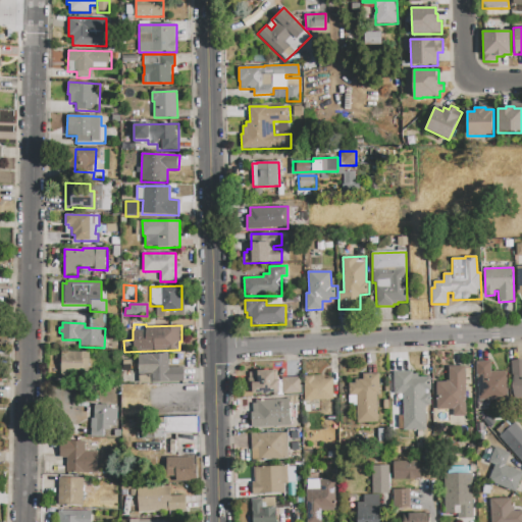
[(62,352),(90,352),(89,371),(61,371),(62,352)]
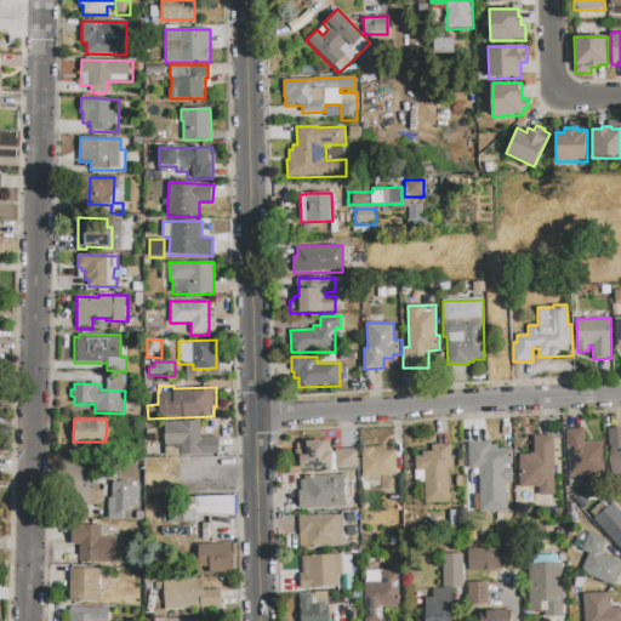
[(217,455),(180,456),(180,446),(165,446),(164,422),(200,421),(200,437),(217,437),(217,455)]
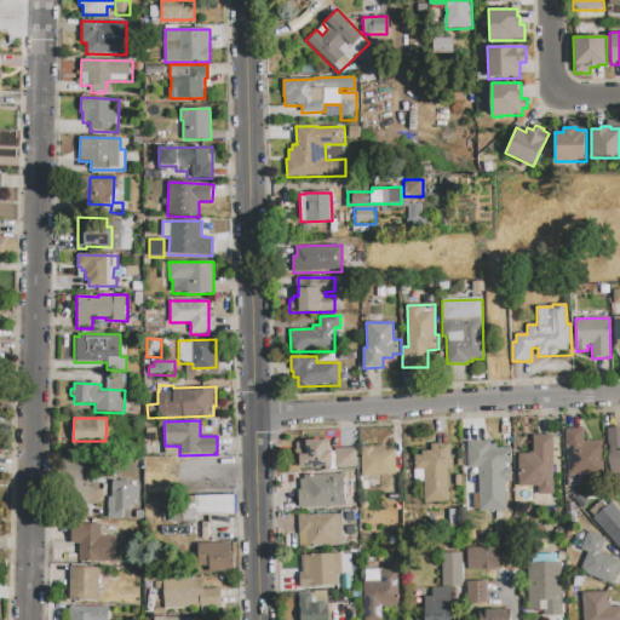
[(616,428),(619,428),(619,471),(609,472),(607,429),(616,428)]
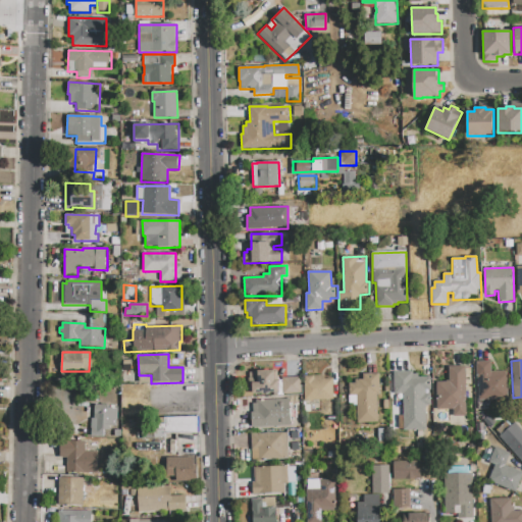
[(476,362),(490,361),(490,372),(508,371),(509,401),(479,402),(478,378),(477,378),(476,362)]
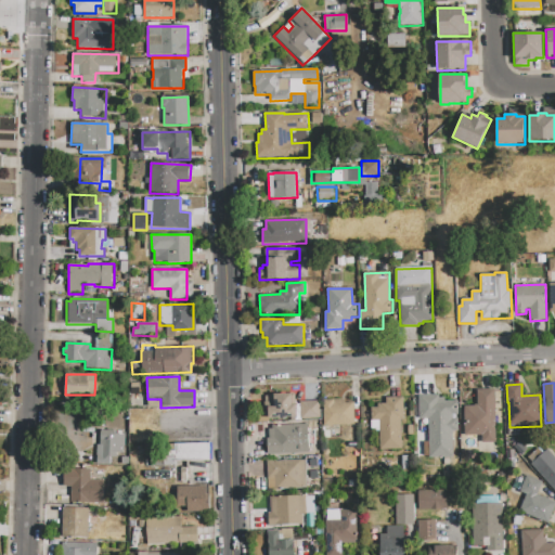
[(495,390),(495,442),(477,442),(477,449),(464,449),(464,407),(476,407),(476,390),(495,390)]
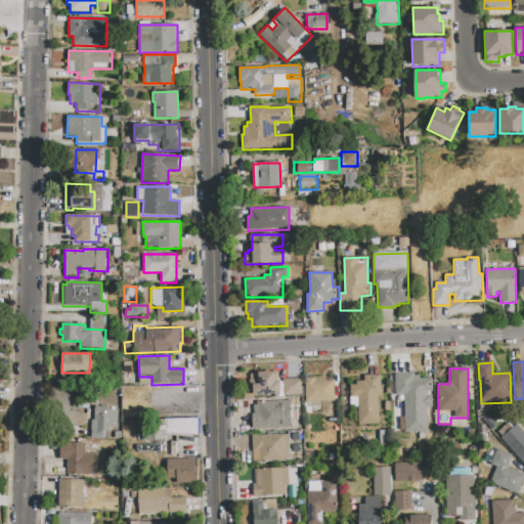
[(259,373),(275,372),(275,382),(279,382),(280,394),(269,394),(269,395),(251,396),(251,388),(253,388),(253,384),(259,384),(259,373)]
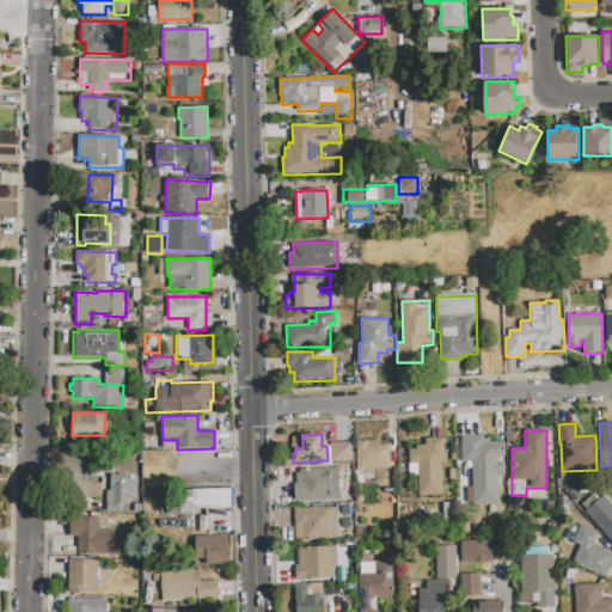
[(461,436),(484,435),(484,439),(490,439),(491,442),(505,442),(506,476),(499,476),(500,505),(466,505),(466,487),(472,487),(472,461),(463,461),(461,436)]
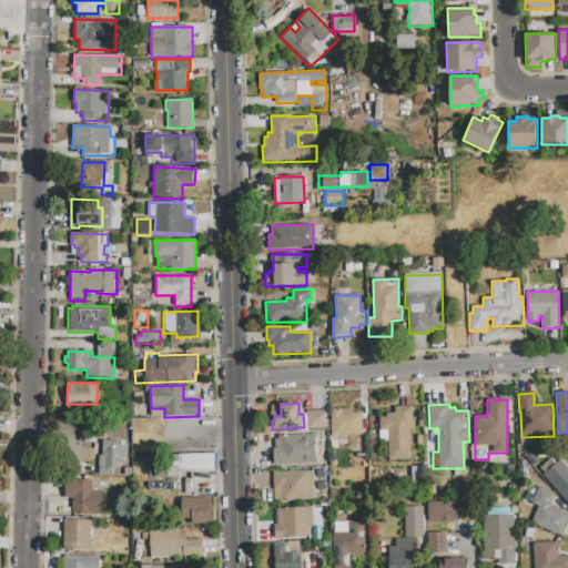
[(395,407),(412,407),(412,459),(387,459),(387,430),(379,430),(379,417),(386,417),(386,414),(395,414),(395,407)]
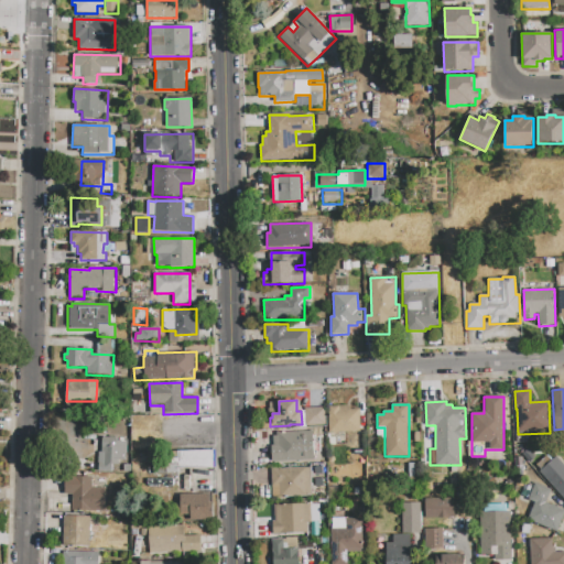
[(328,407),(350,405),(350,410),(359,410),(360,431),(329,432),(328,407)]
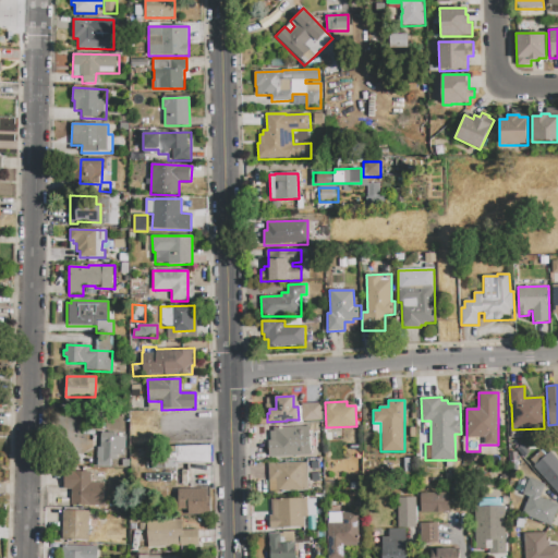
[(301,404),(323,403),(323,420),(302,421),(301,404)]
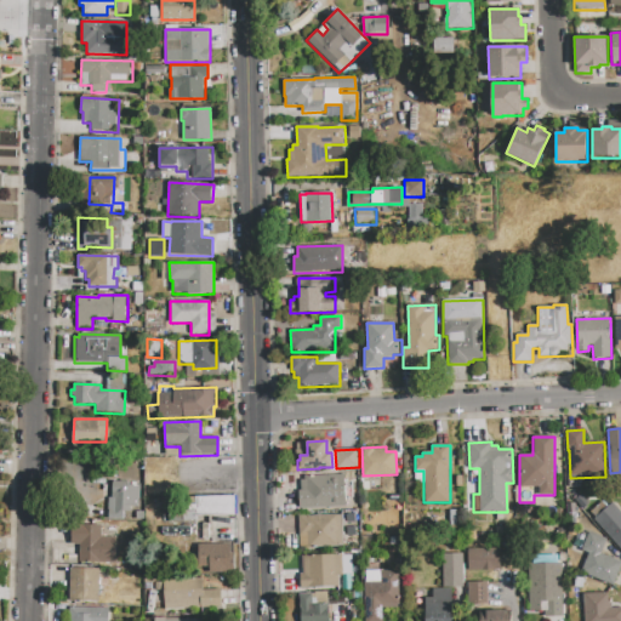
[(300,510),(298,491),(301,491),(300,480),(305,480),(305,477),(346,474),(347,507),(300,510)]
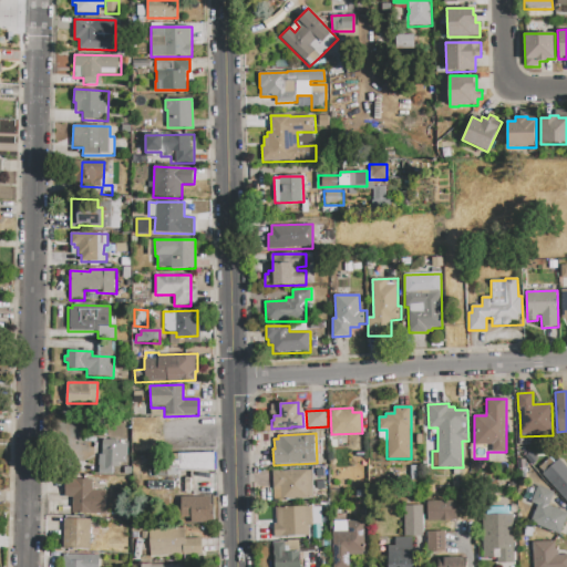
[(98,474),(100,454),(102,454),(103,440),(117,441),(117,443),(126,443),(125,463),(119,463),(117,467),(112,467),(112,475),(98,474)]
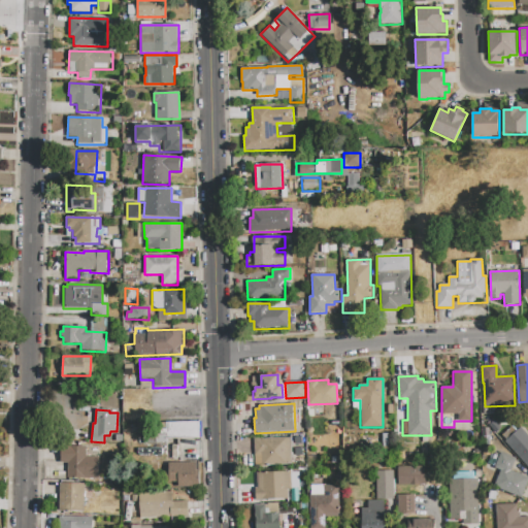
[(198,422),(199,438),(162,439),(162,435),(160,435),(160,423),(198,422)]
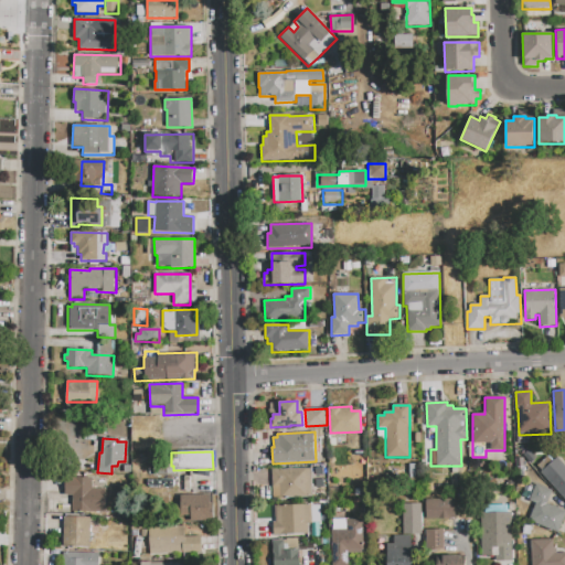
[(564,498),(541,472),(558,456),(564,462),(564,498)]
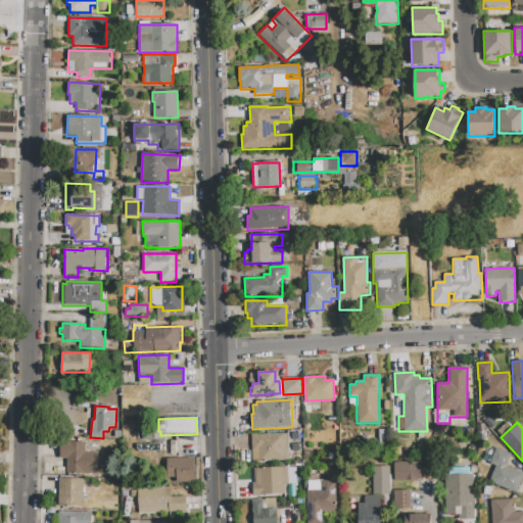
[(252,434),(288,433),(289,461),(259,462),(258,450),(252,450),(252,434)]
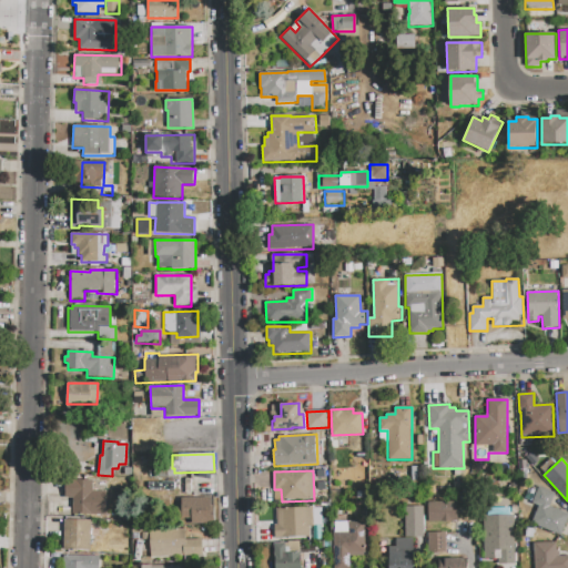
[(72,514),(73,498),(66,498),(67,479),(92,482),(92,492),(108,493),(107,516),(72,514)]
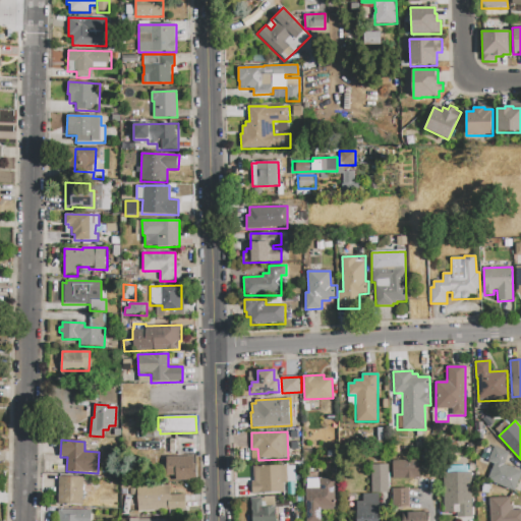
[(494,447),(509,452),(505,465),(520,470),(520,473),(515,491),(486,481),(494,464),(488,462),(494,447)]
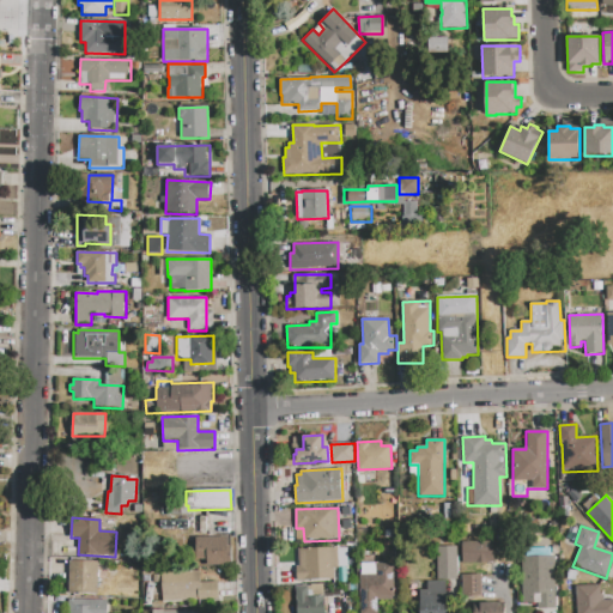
[(226,538),(226,547),(231,546),(231,566),(206,566),(206,559),(195,559),(195,538),(226,538)]
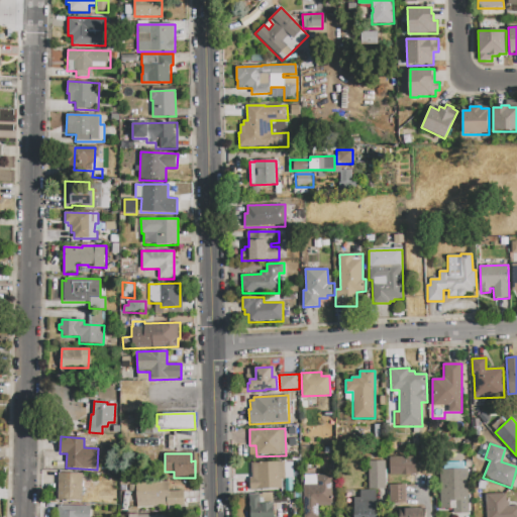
[(390,456),(416,456),(416,475),(390,475),(390,456)]
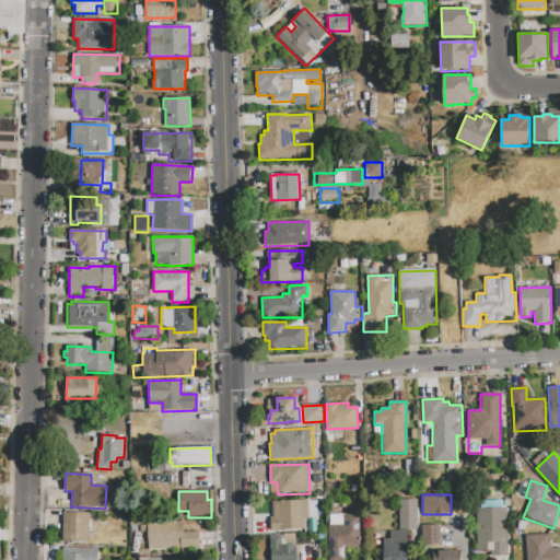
[(308,500),(310,518),(305,520),(305,531),(270,532),(270,517),(272,517),(272,501),(308,500)]
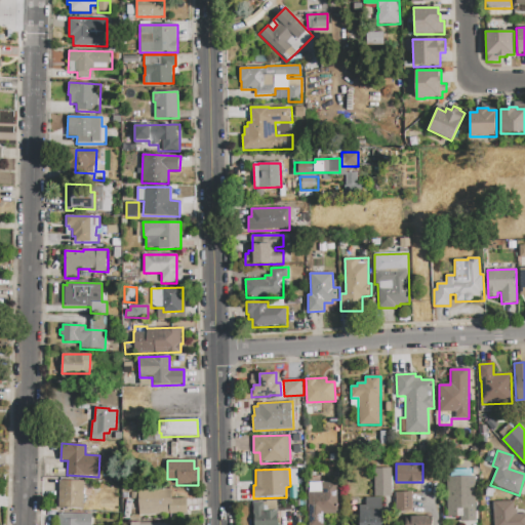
[(374,469),(393,469),(393,496),(374,496),(374,469)]
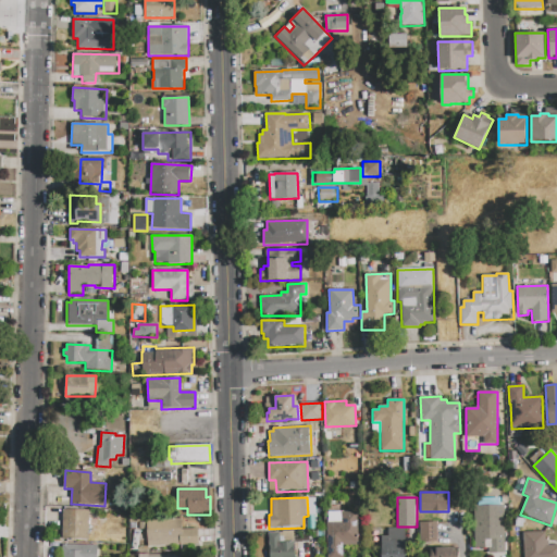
[(474,506),(478,506),(478,499),(500,498),(502,505),(505,505),(506,547),(475,548),(474,506)]
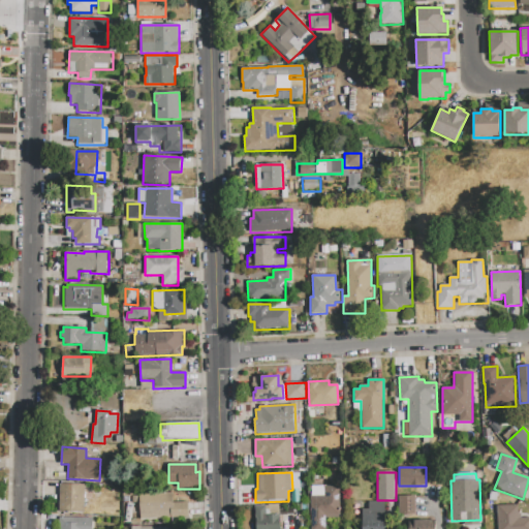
[(60,485),(85,485),(85,491),(94,491),(94,505),(84,505),(84,515),(59,514),(60,485)]
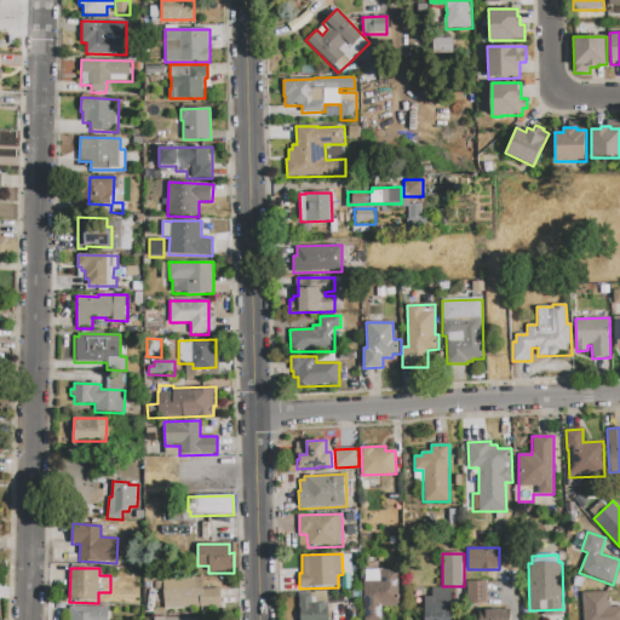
[(399,570),(399,604),(397,604),(397,608),(382,608),(382,619),(365,619),(365,580),(365,570),(399,570)]
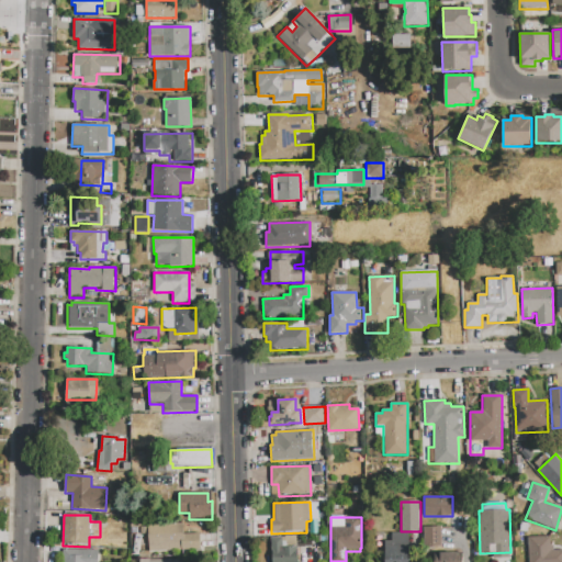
[(148,525),(183,524),(183,534),(200,534),(200,551),(149,552),(148,525)]
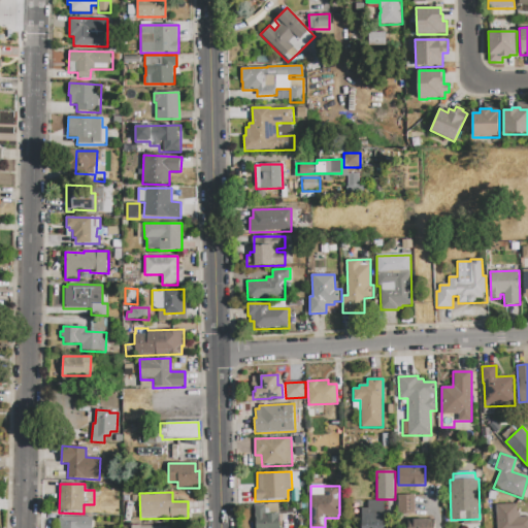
[(398,517),(398,495),(415,495),(415,516),(398,517)]
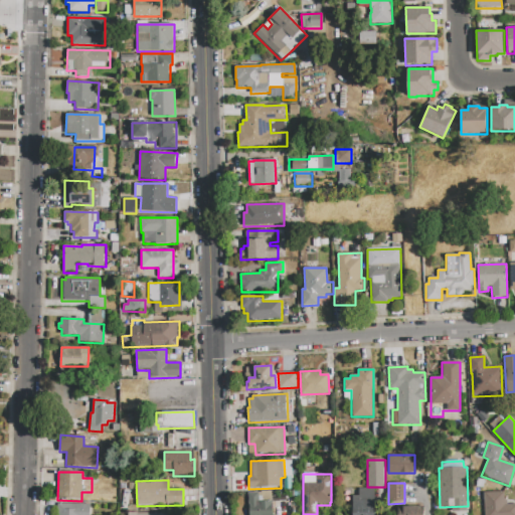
[(352,514),(353,496),(359,496),(359,488),(375,489),(374,514),(352,514)]
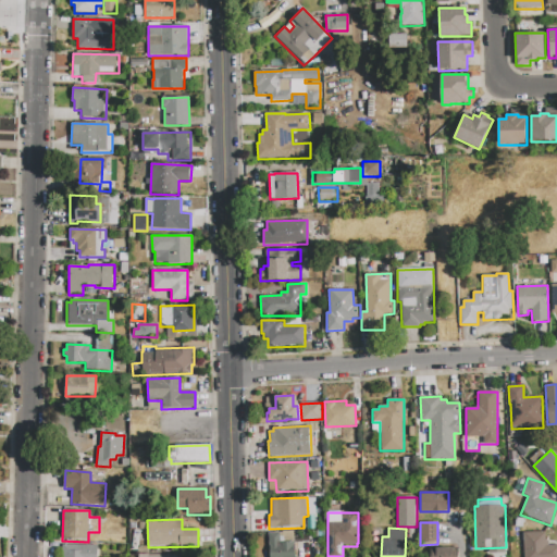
[(523,556),(523,533),(545,532),(546,541),(551,541),(551,545),(556,545),(556,556),(523,556)]
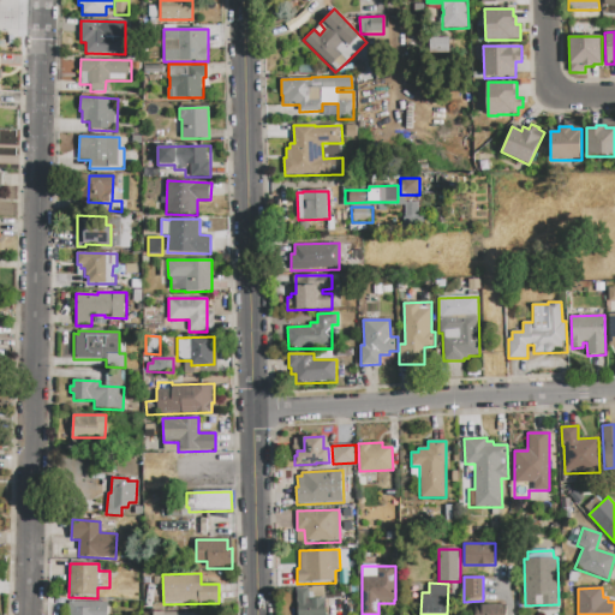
[(297,614),(297,589),(310,589),(310,598),(326,598),(326,614),(297,614)]
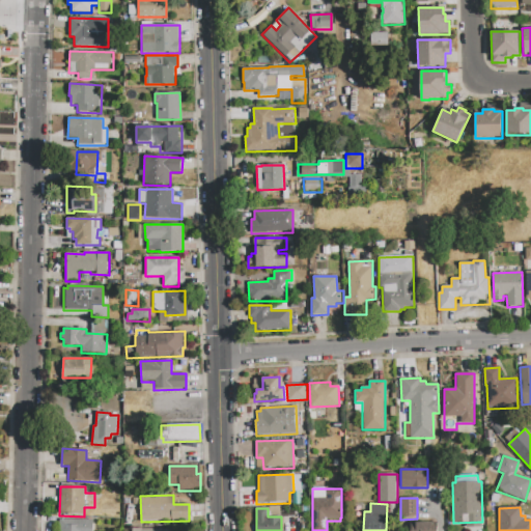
[(57,530),(58,519),(93,520),(92,530),(57,530)]
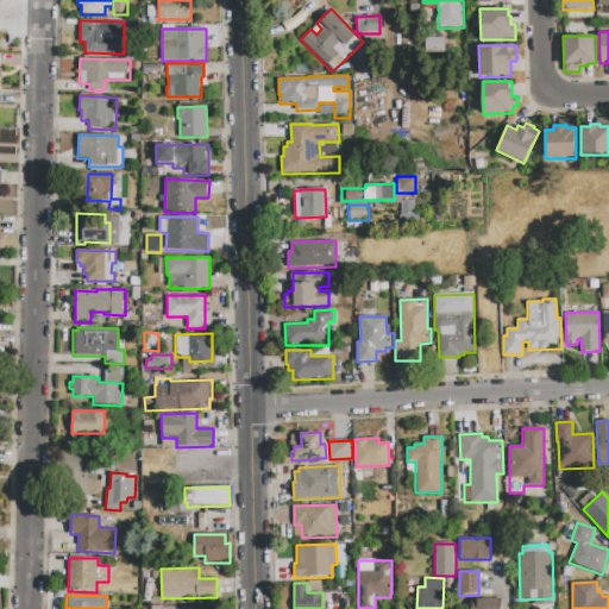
[(500,608),(477,608),(477,600),(500,598),(500,608)]
